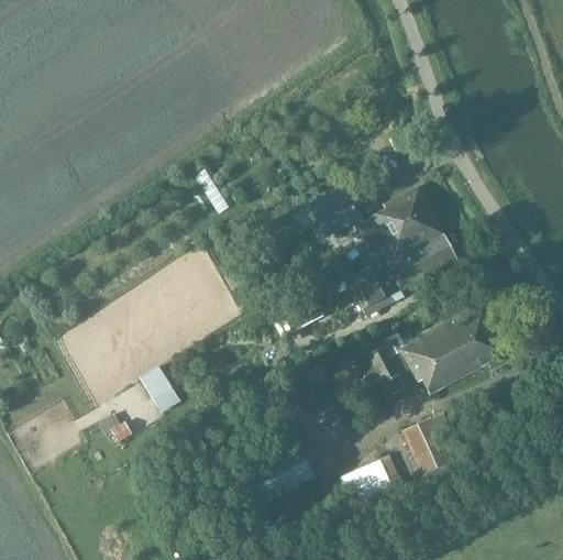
[(305,198),(315,220),(350,204),(341,183),(305,198)]
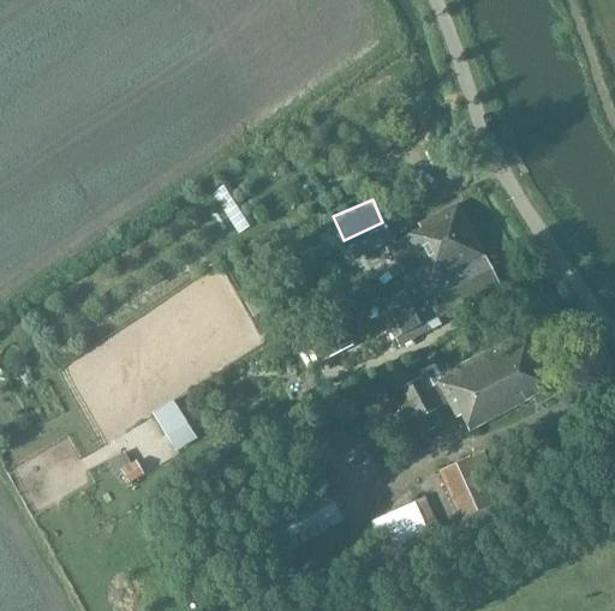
[(388,244),(405,275),(399,279),(401,282),(478,241),(457,202),(418,222),(421,227),(388,244)]
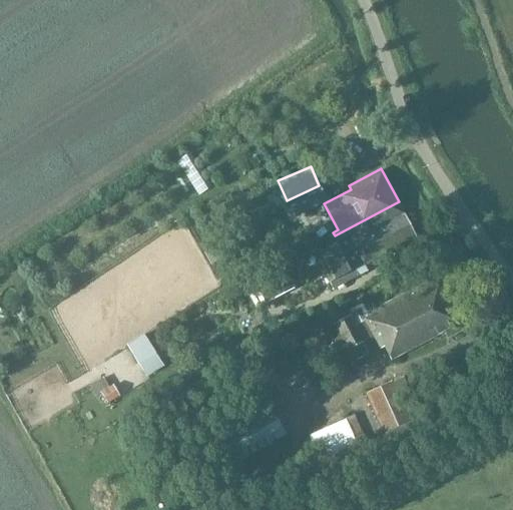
[(293,213),(315,204),(312,195),(290,204),(293,213)]
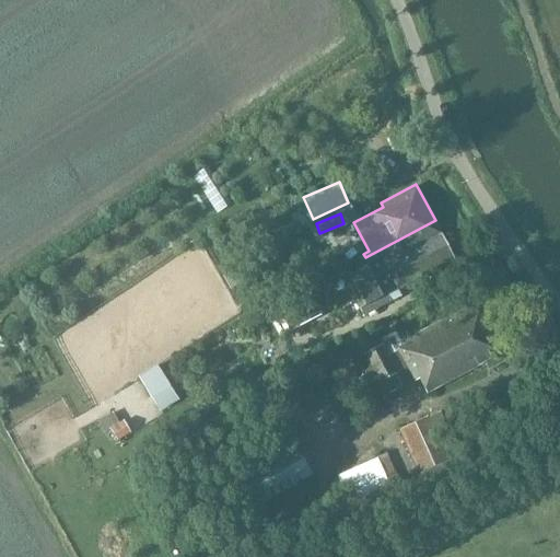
[(454,257),(435,220),(365,257),(368,262),(343,275),(364,314),(377,308),(391,299),(387,292),(454,257)]
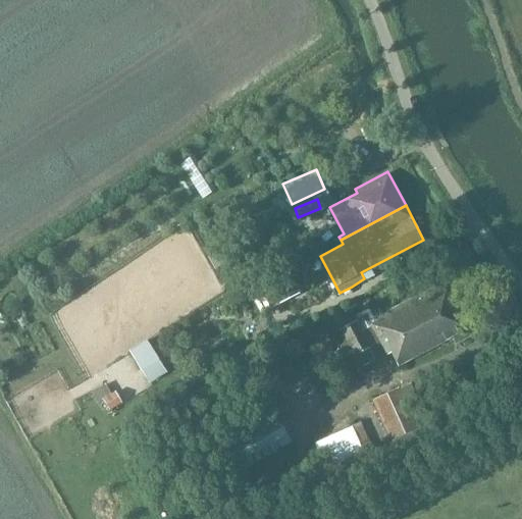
[(213,267),(222,260),(214,248),(204,254),(213,267)]
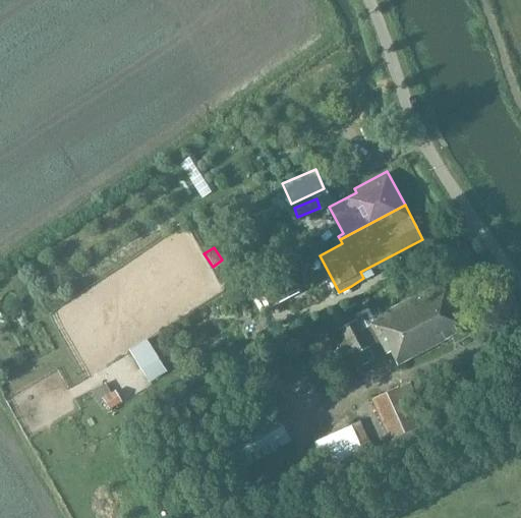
[(261,311),(299,291),(287,268),(268,278),(269,279),(249,289),(261,311)]
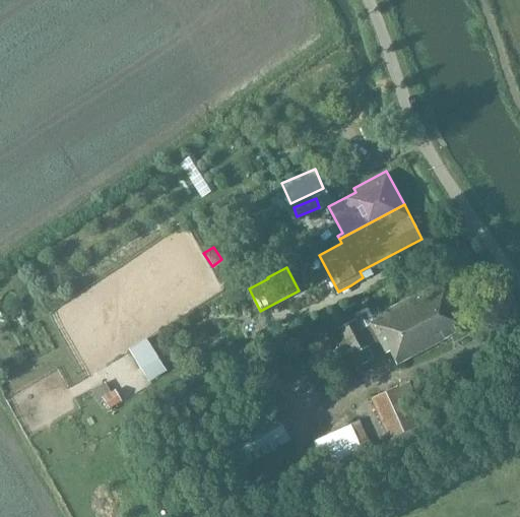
[(454,341),(470,332),(442,278),(373,315),(368,306),(348,316),(350,320),(328,332),(334,342),(343,337),(351,352),(340,359),(346,370),(373,356),(367,345),(379,339),(385,351),(389,349),(396,363),(450,334),(454,341)]
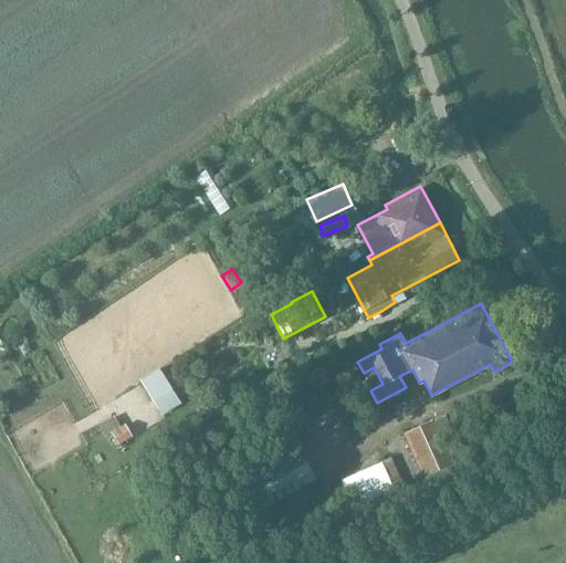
[(171,388),(158,366),(139,378),(153,399),(171,388)]
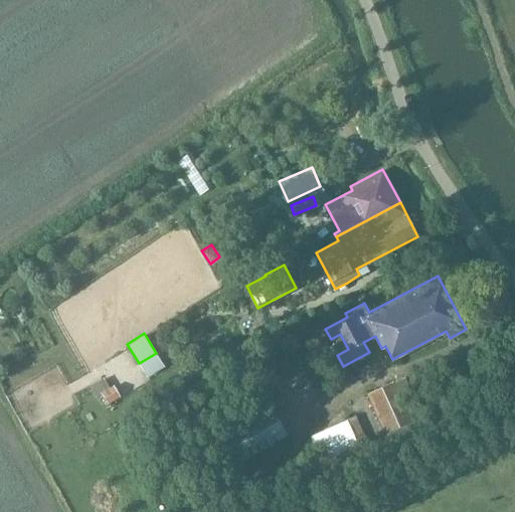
[(279,370),(289,402),(306,397),(296,365),(279,370)]
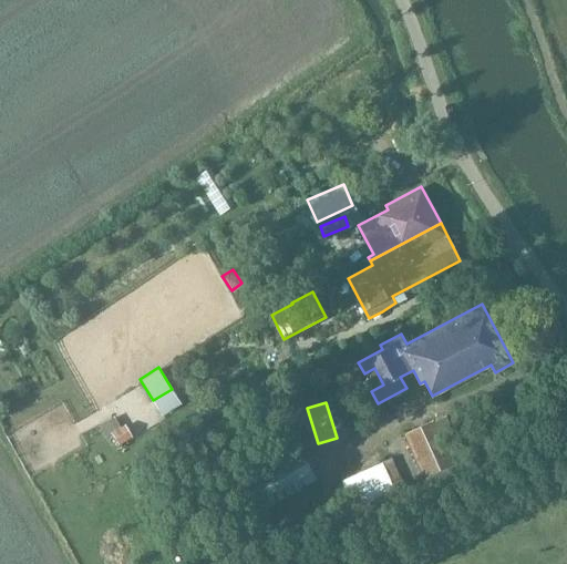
[(307,440),(295,414),(279,423),(291,448),(307,440)]
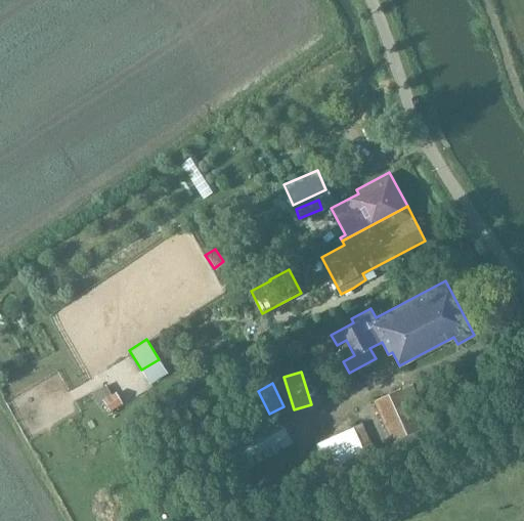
[(403,464),(432,451),(421,429),(409,404),(419,400),(411,383),(374,399),(397,452),(375,465),(381,476),(403,464)]
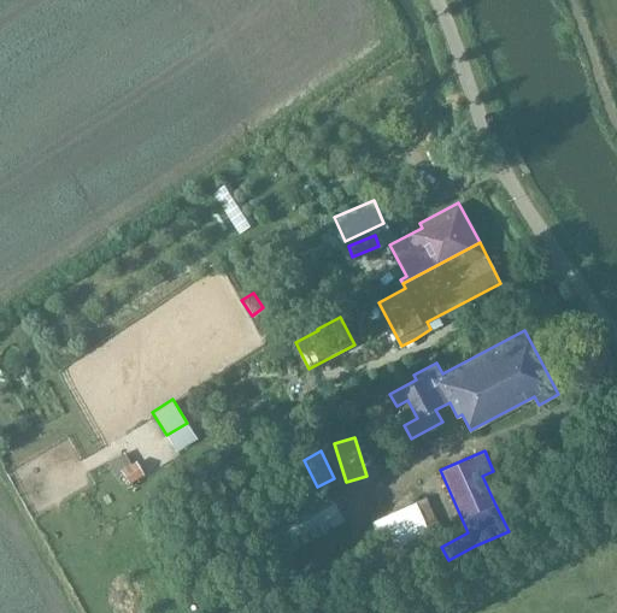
[(324,488),(262,522),(281,556),(345,522),(324,488)]
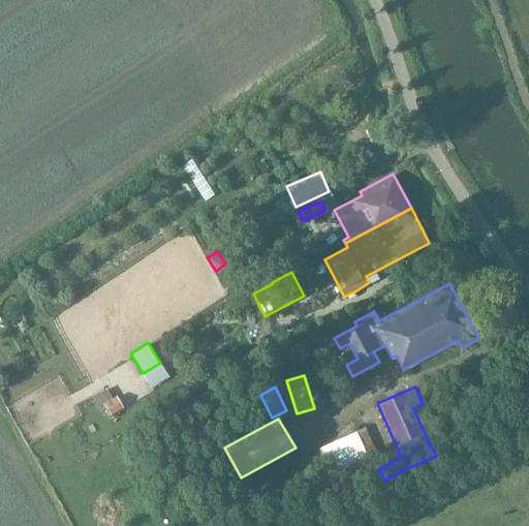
[(380,460),(365,425),(355,429),(356,431),(317,449),(334,485),(373,466),(371,464),(380,460)]
